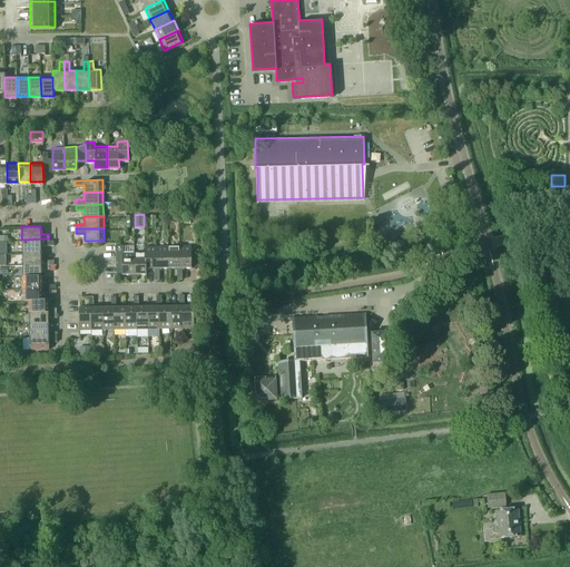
[(21,240),(22,251),(41,251),(41,244),(53,243),(53,238),(49,238),(21,240)]
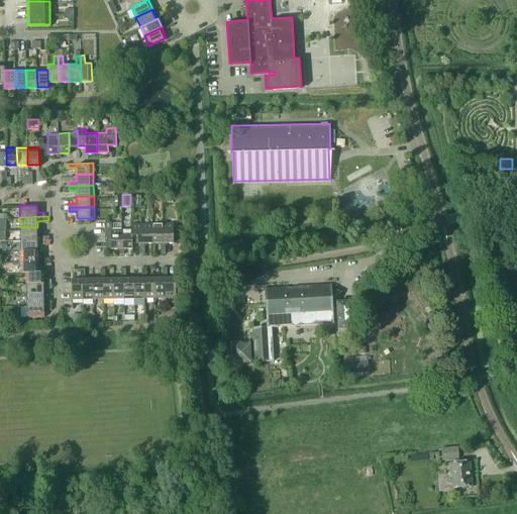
[(105,247),(119,246),(121,246),(121,227),(112,227),(111,220),(105,220),(105,247)]
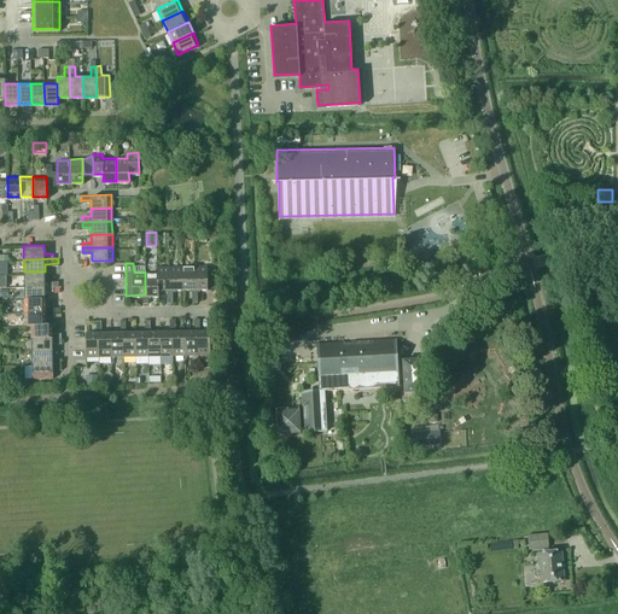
[(182,288),(182,264),(169,265),(170,288),(173,288),(182,288)]
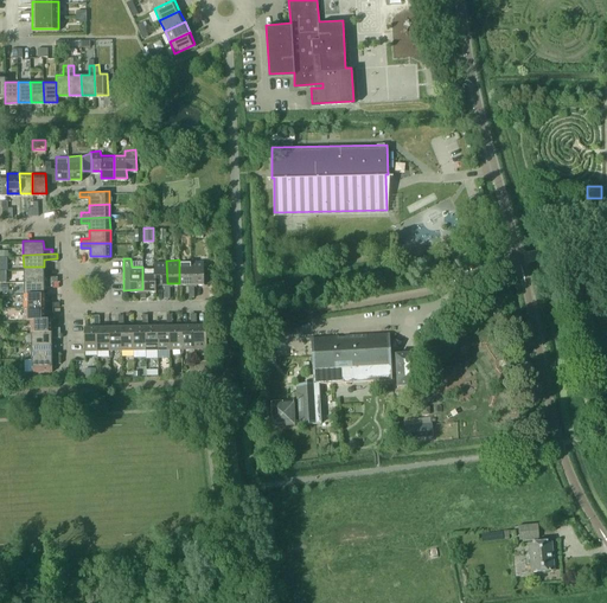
[(191,283),(191,260),(179,260),(179,283),(189,283),(189,289),(193,289),(193,282),(191,283)]
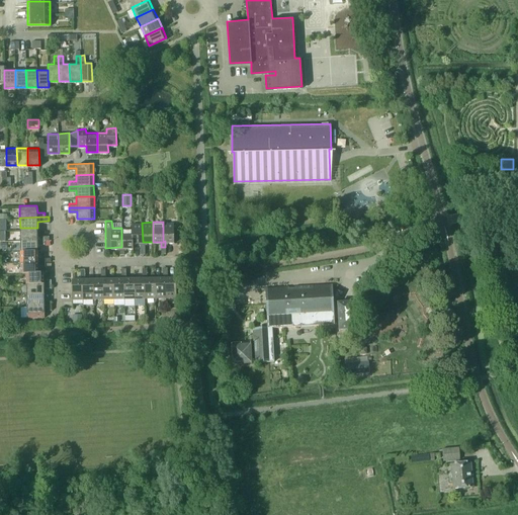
[(163,242),(165,241),(174,241),(173,222),(163,222),(163,242)]
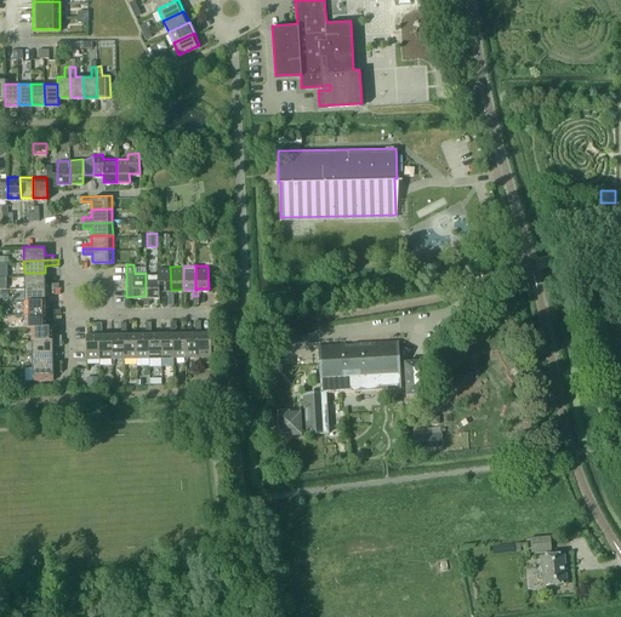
[(171,290),(170,267),(158,267),(158,273),(159,290),(169,290),(169,296),(174,296),(174,290),(171,290)]
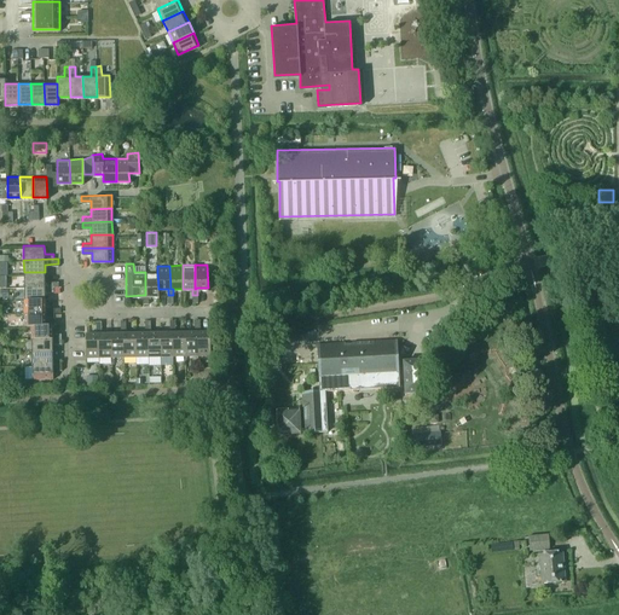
[(45,280),(45,272),(24,272),(24,285),(53,285),(53,280),(45,280)]
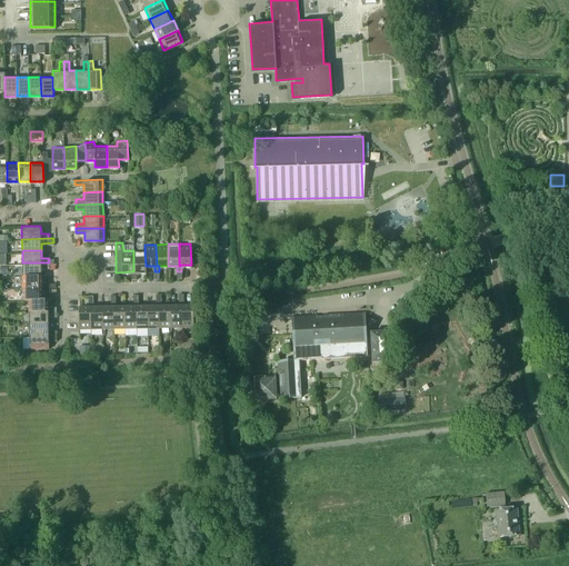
[(145,250),(133,250),(133,271),(131,271),(131,278),(137,278),(137,271),(146,271),(146,266),(145,250)]
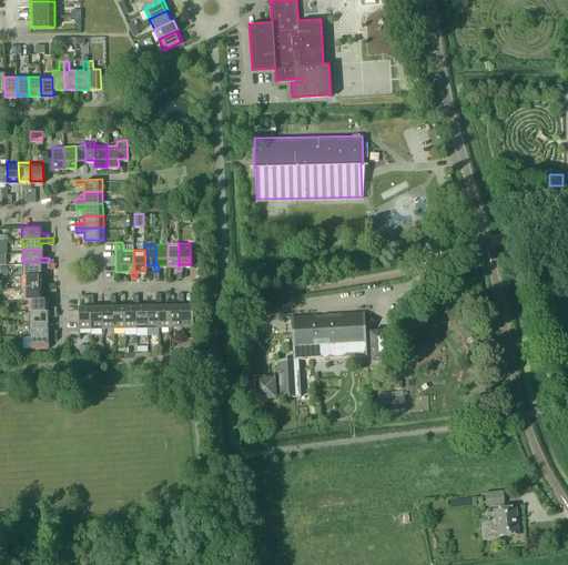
[(22,262),(22,274),(41,274),(41,266),(49,266),(49,262),(22,262)]
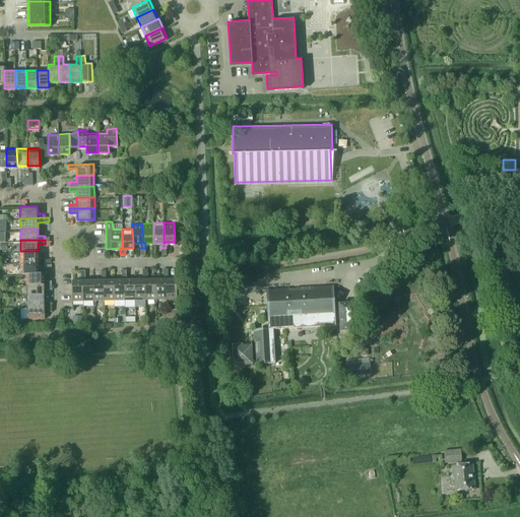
[(38,257),(38,251),(20,251),(20,262),(46,261),(46,257),(38,257)]
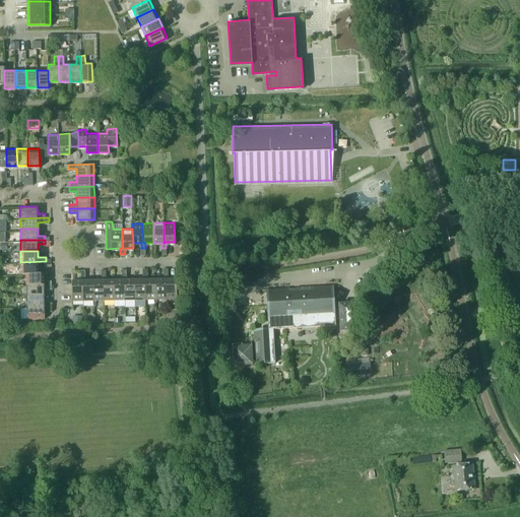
[(20,273),(26,273),(26,272),(39,272),(39,266),(46,266),(46,261),(20,262),(20,273)]
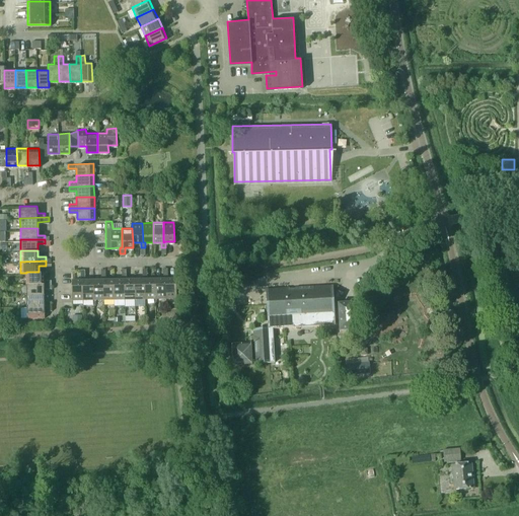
[(26,273),(26,283),(51,283),(51,279),(44,279),(44,272),(39,272),(26,272),(26,273)]
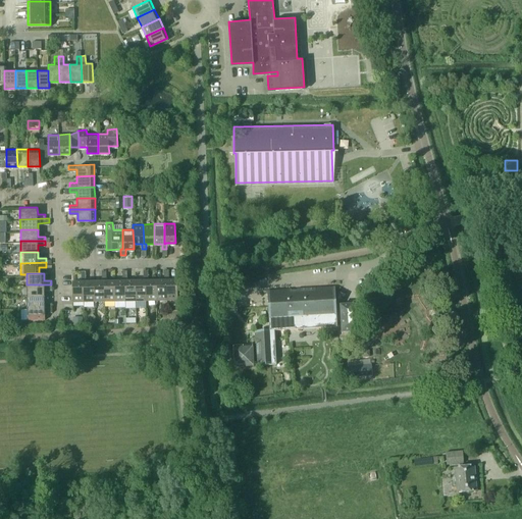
[(146,279),(146,299),(156,299),(156,278),(148,279),(148,273),(143,274),(144,279),(146,279)]
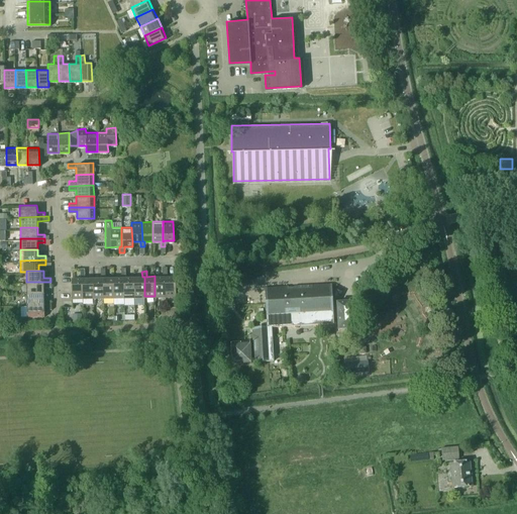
[(165,276),(165,295),(176,295),(176,276),(167,276),(167,271),(163,271),(163,276),(165,276)]
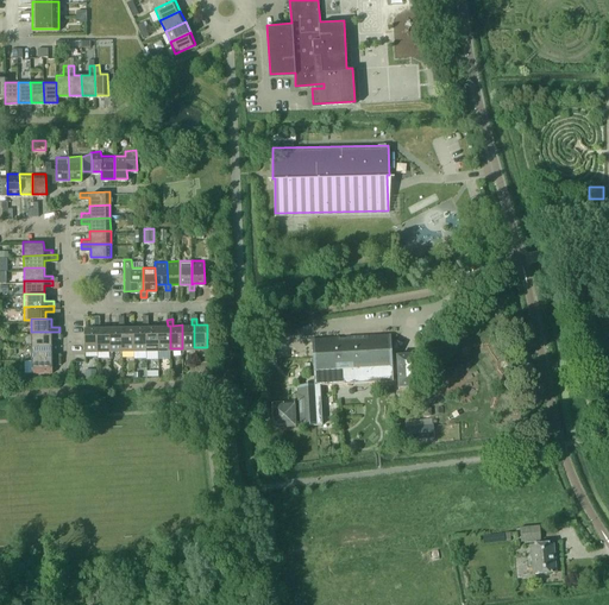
[(121,326),(121,350),(133,348),(133,326),(124,326),(124,320),(119,320),(119,326),(121,326)]
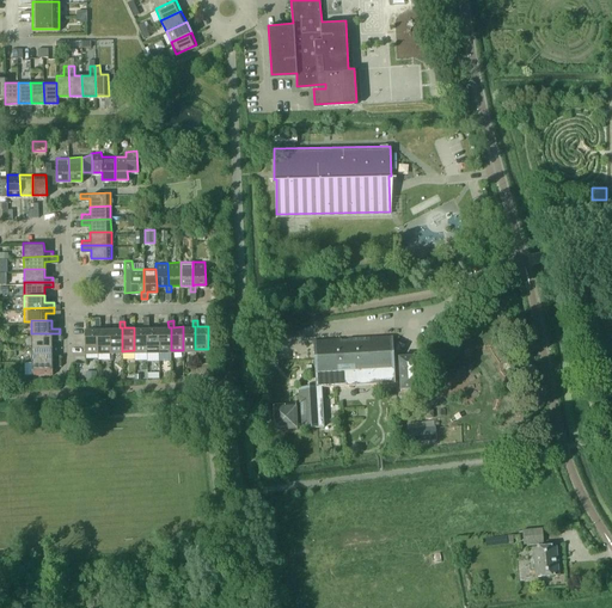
[(146,327),(147,350),(159,350),(159,327),(148,327),(148,321),(144,321),(144,327),(146,327)]
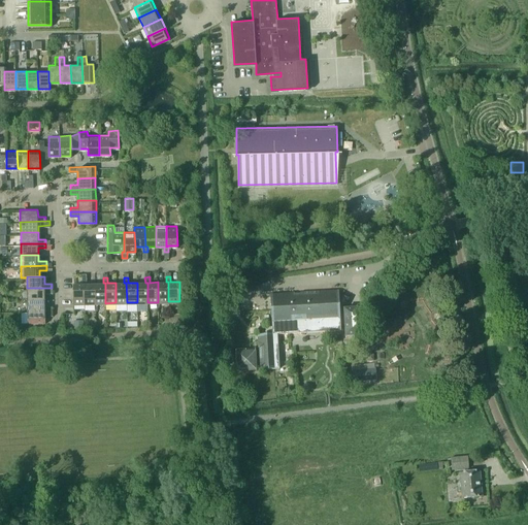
[(85,284),(85,303),(95,303),(95,284),(87,284),(87,279),(81,279),(81,284),(85,284)]
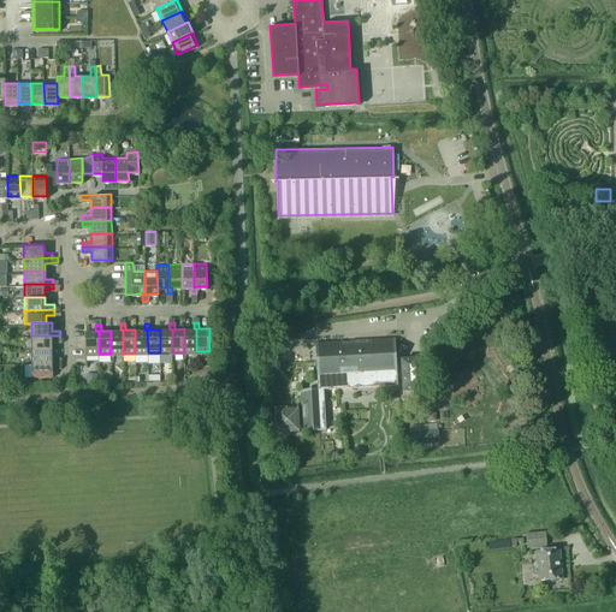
[(184,328),(184,352),(196,351),(196,328),(194,328),(184,328)]
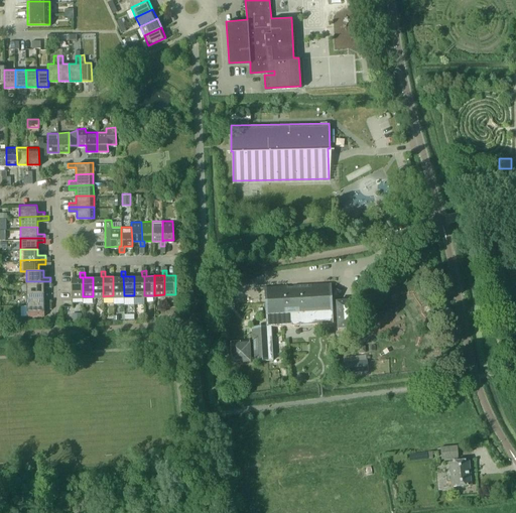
[(93,277),(93,296),(103,296),(103,276),(101,276),(93,277)]
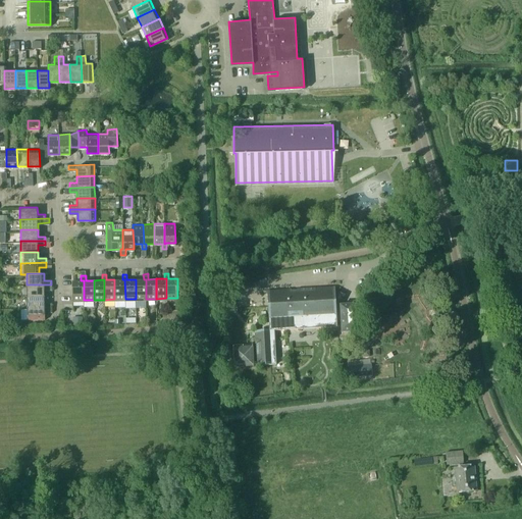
[(114,279),(114,299),(125,299),(124,279),(122,279),(114,279)]
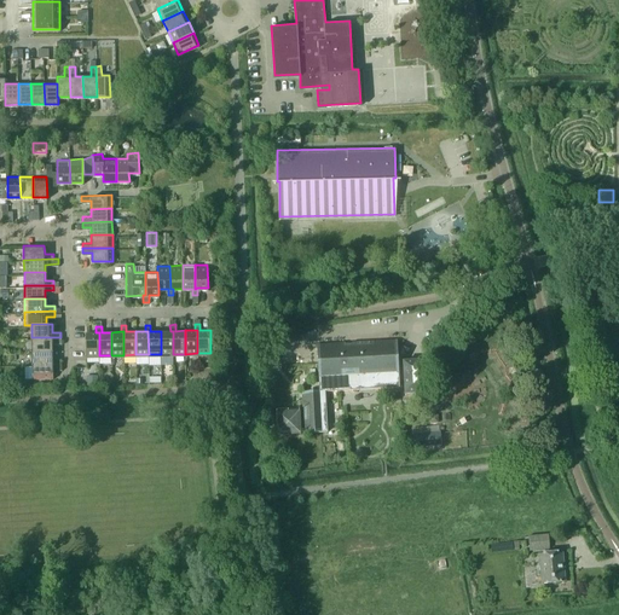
[(161,331),(161,354),(173,354),(173,331),(171,331),(161,331)]
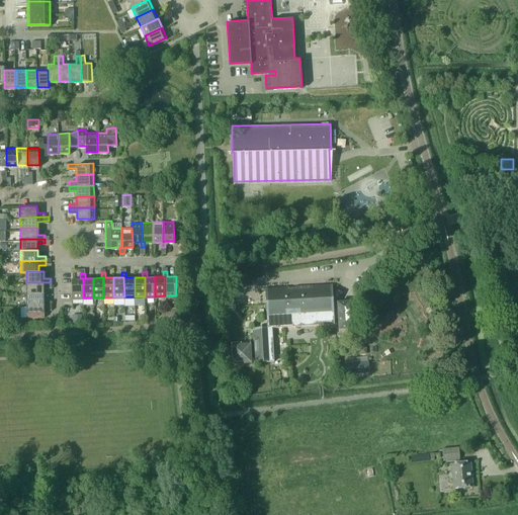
[(72,278),(72,297),(83,297),(83,278),(80,278),(72,278)]
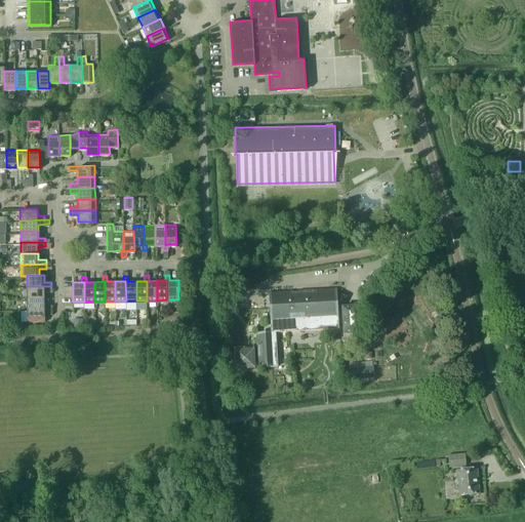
[(52,290),(51,286),(27,286),(27,297),(44,297),(44,290),(52,290)]
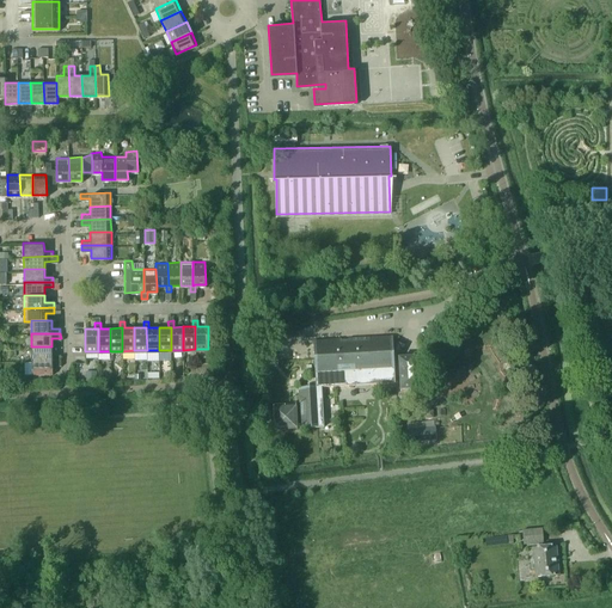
[(316,385),(298,385),(300,428),(324,427),(322,385),(395,380),(392,333),(348,336),(348,338),(342,339),(341,336),(313,337),(316,385)]
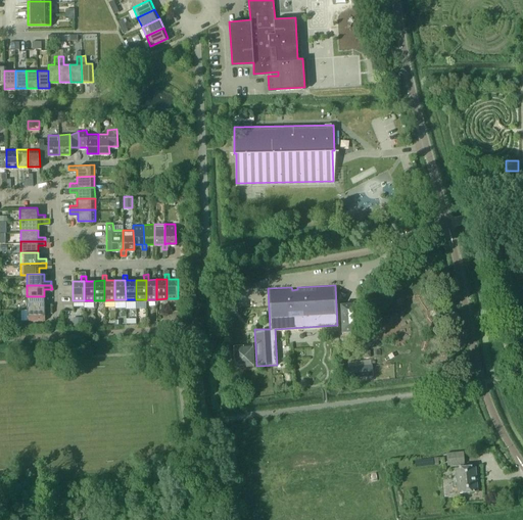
[(27,296),(27,308),(52,306),(52,302),(45,302),(44,296),(27,296)]
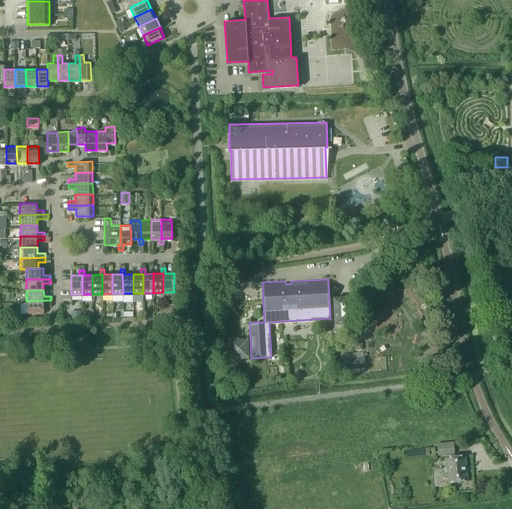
[(229,290),(221,291),(221,302),(230,302),(229,290)]
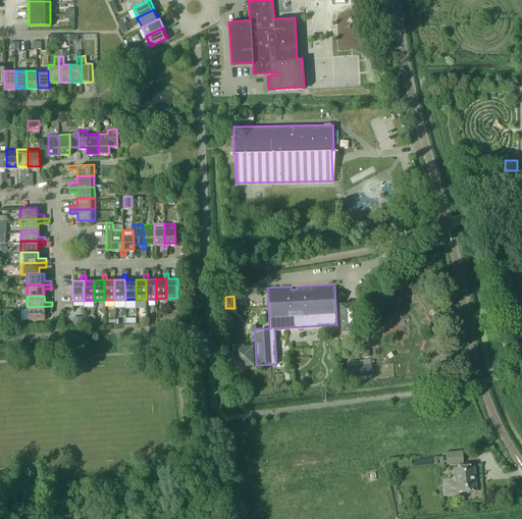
[(345,303),(341,303),(341,308),(342,322),(342,330),(347,330),(355,329),(360,329),(358,302),(345,303)]
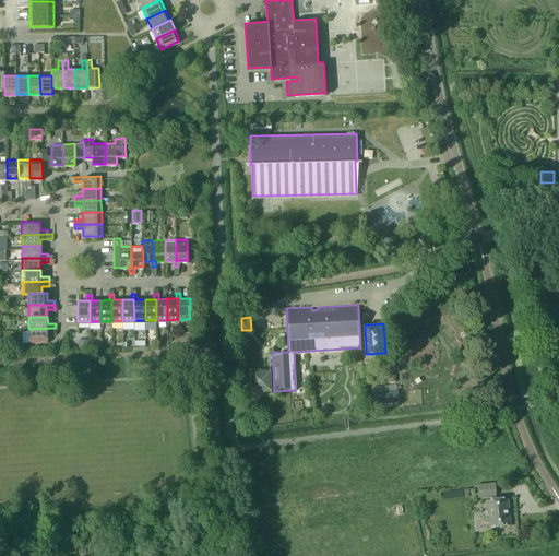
[(56,333),(56,328),(28,329),(30,341),(48,341),(48,333),(56,333)]
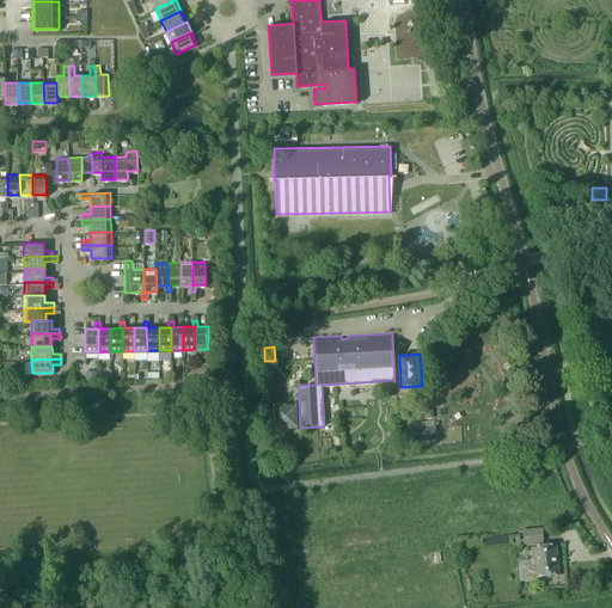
[(97,369),(86,369),(86,379),(97,379),(97,369)]
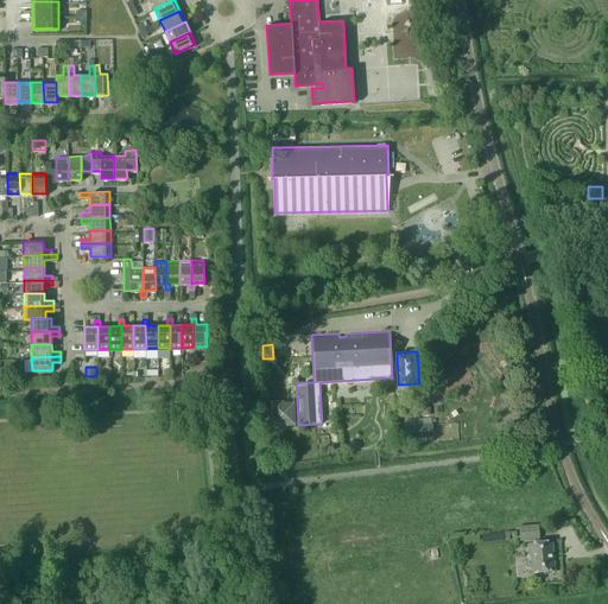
[(431,415),(403,419),(405,438),(438,434),(437,421),(431,423),(431,415)]
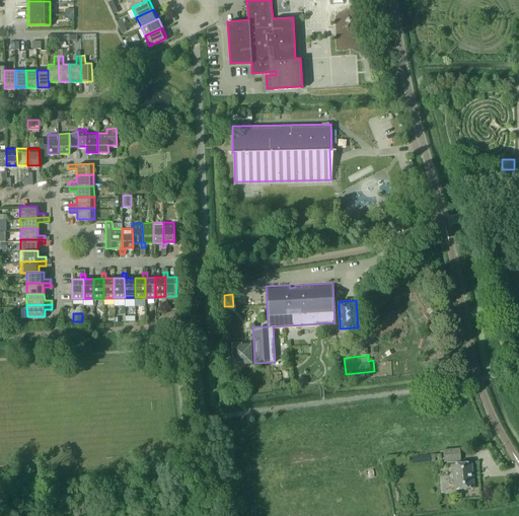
[(459,446),(443,447),(444,459),(460,457),(459,446)]
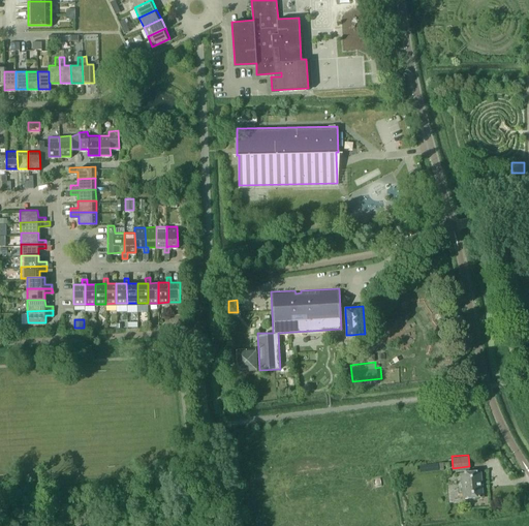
[(461,471),(462,484),(463,497),(483,495),(480,469),(461,471)]
